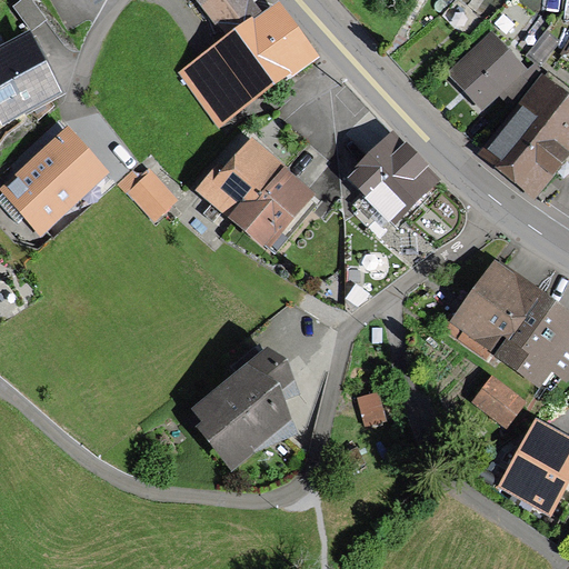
[(45,20),(30,0),(17,0),(11,5),(30,31),(45,20)]
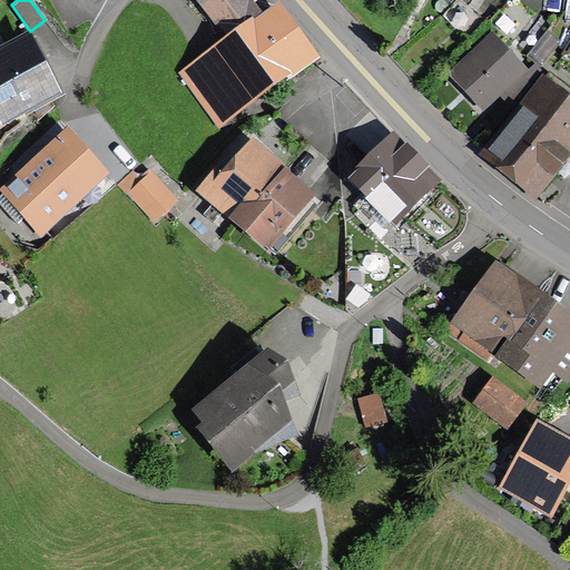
[(196,0),(224,37),(253,15),(255,18),(263,12),(253,0),(196,0)]
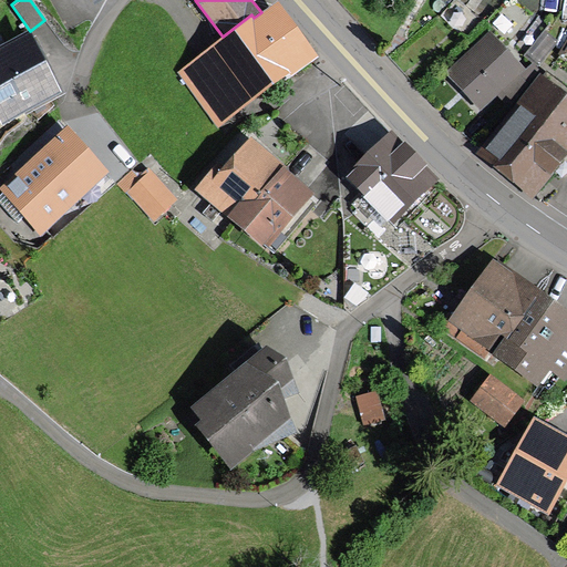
[(316,55),(276,1),(261,12),(254,18),(251,14),(223,37),(177,70),(219,126),(316,55)]
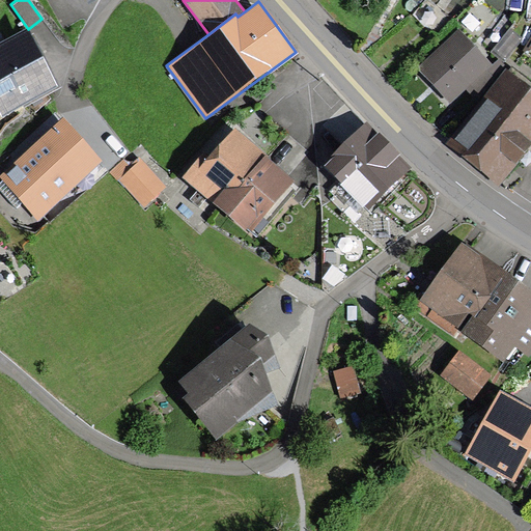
[(498,57),(493,63),(458,27),(416,67),(450,104),(469,86),(482,96),(504,68),(507,65),(498,57)]
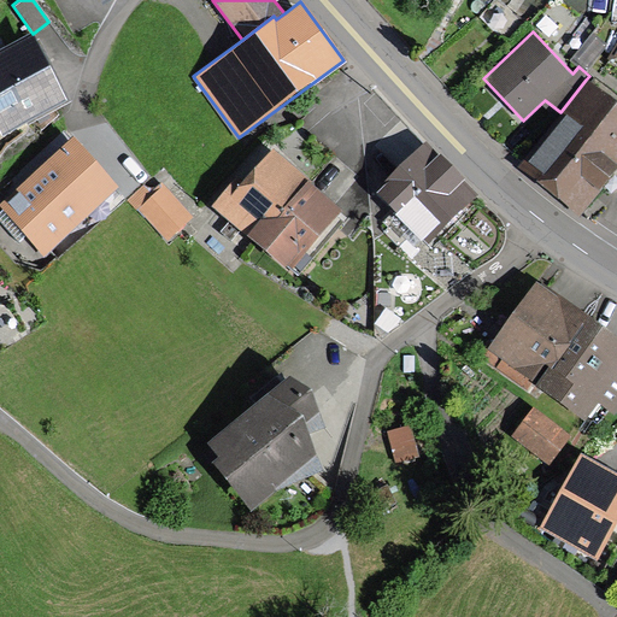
[(587,71),(605,45),(589,34),(569,58),(587,71)]
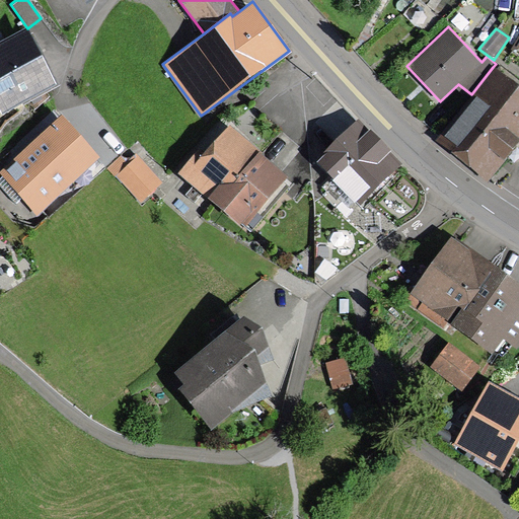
[(0,114),(53,88),(24,30),(0,42),(0,114)]
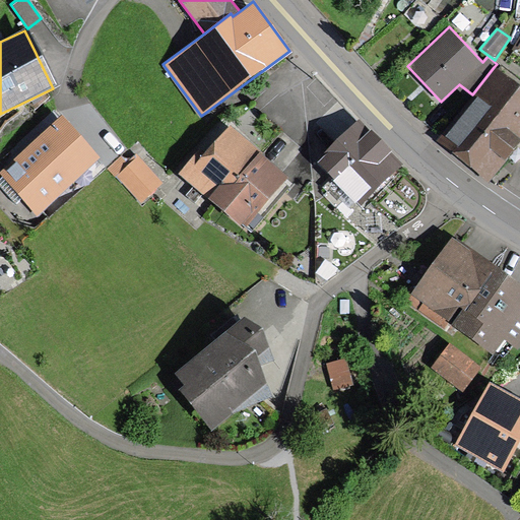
[(488,183),(519,141),(519,86),(494,67),(472,94),(435,141),(488,183)]
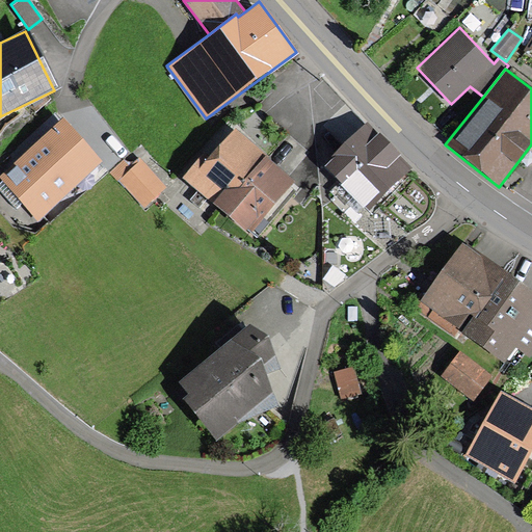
[(62,122),(17,160),(11,153),(0,162),(0,161),(0,184),(40,230),(53,218),(48,212),(101,166),(62,122)]
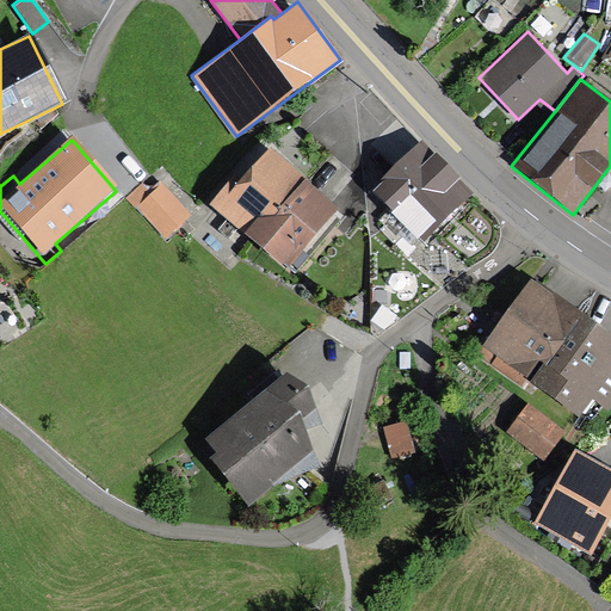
[(369,191),(389,211),(383,217),(388,222),(384,226),(400,241),(408,232),(417,240),(419,236),(424,241),(473,193),(420,141),(369,191)]
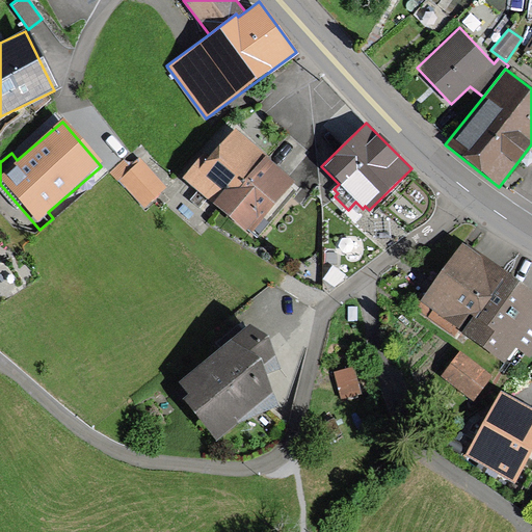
[(267,156),(235,129),(208,160),(202,155),(182,179),(213,205),(238,174),(246,180),(265,158),(267,156)]
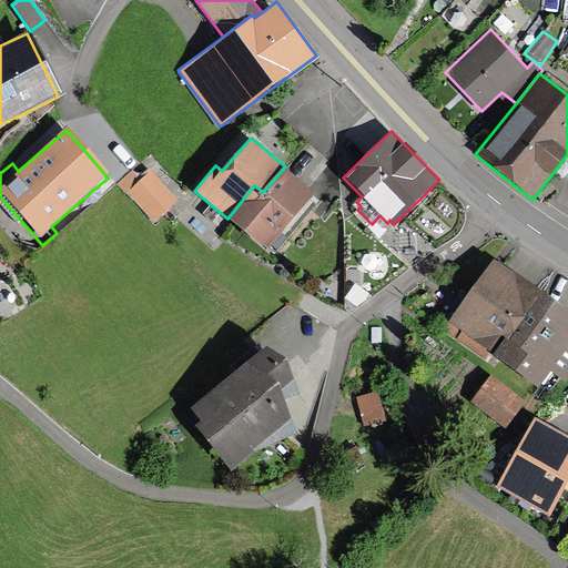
[(315,195),(283,169),(263,192),(254,185),(227,219),(226,220),(262,250),(265,245),(270,249),(315,195)]
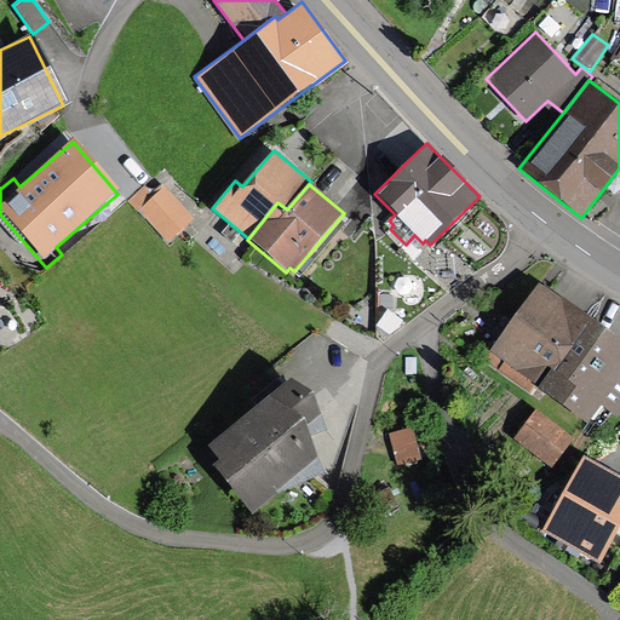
[(194,220),(165,187),(138,208),(167,242),(194,220)]
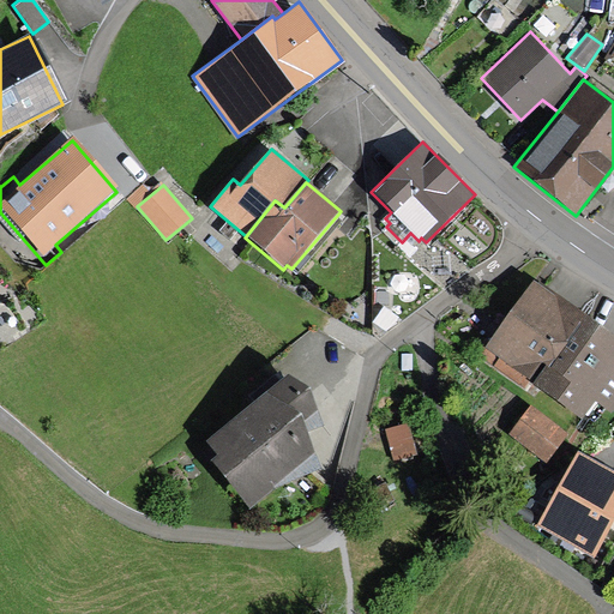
[(547,366),(583,314),(534,280),(482,353),(528,384),(542,362),(547,366)]
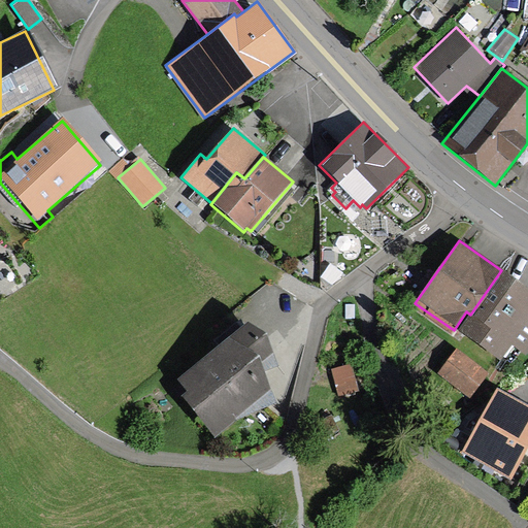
[(502,359),(513,344),(527,355),(527,354),(527,288),(501,270),(470,315),(460,330),(502,359)]
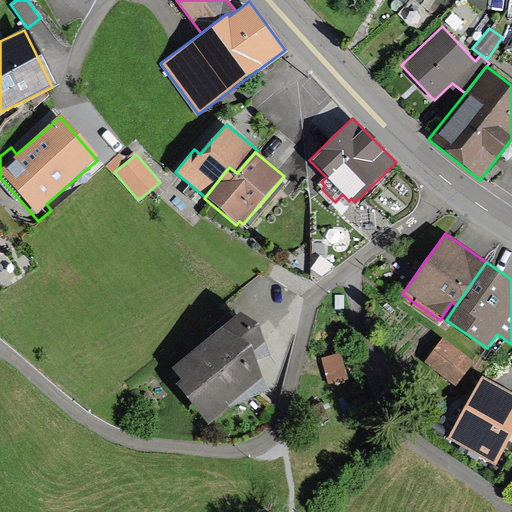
[(255,327),(238,314),(170,370),(180,382),(175,386),(206,424),(227,407),(267,392),(260,374),(257,375),(253,363),(268,357),(263,345),(263,344),(255,327)]
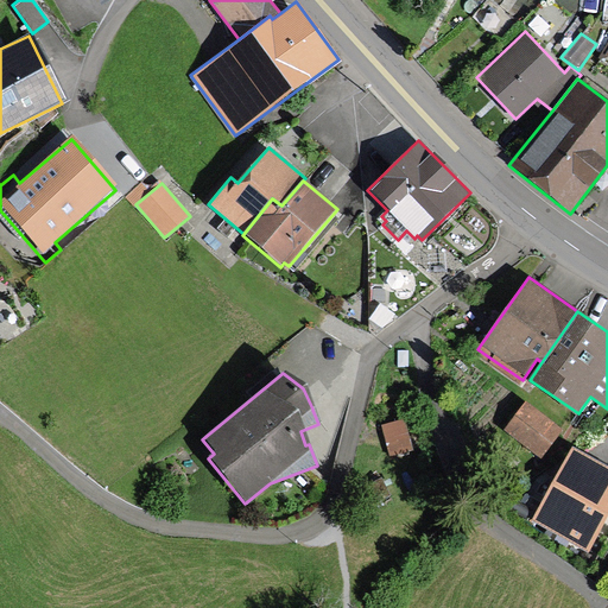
[(544,457),(564,429),(527,400),(505,428),(544,457)]
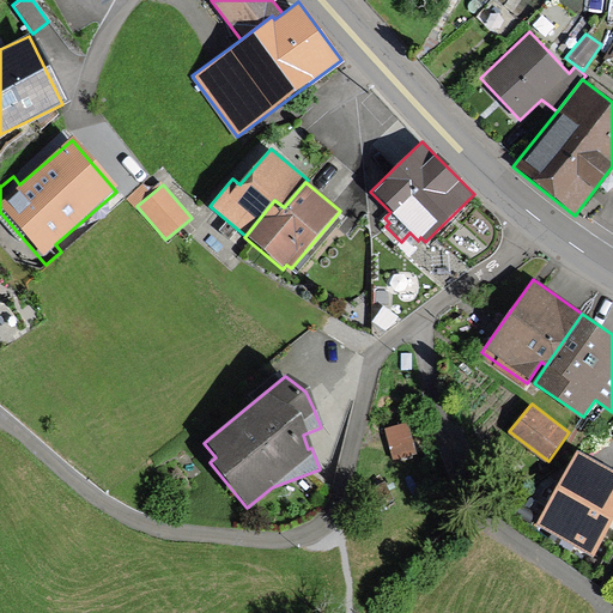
[(414,456),(405,424),(382,430),(392,462),(414,456)]
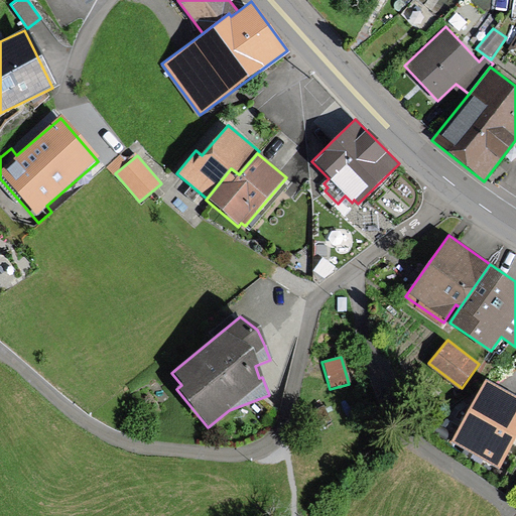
[(462,424),(488,439),(484,446),(510,462),(515,449),(515,410),(507,406),(510,400),(484,385),(462,424)]
